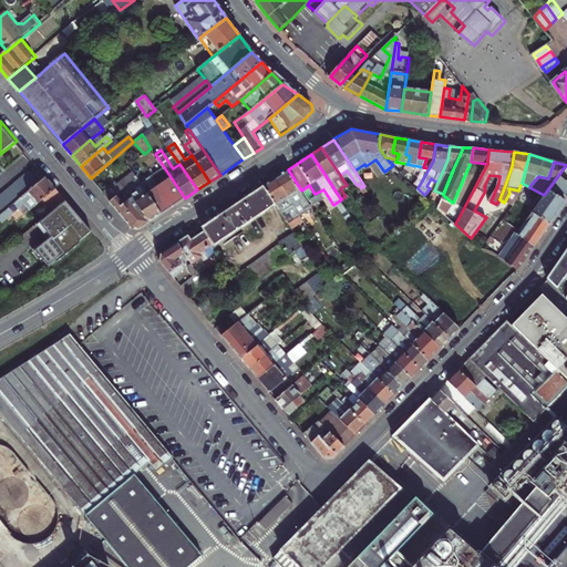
[(566,165),(544,195),(532,212),(549,225),(566,199),(566,165)]
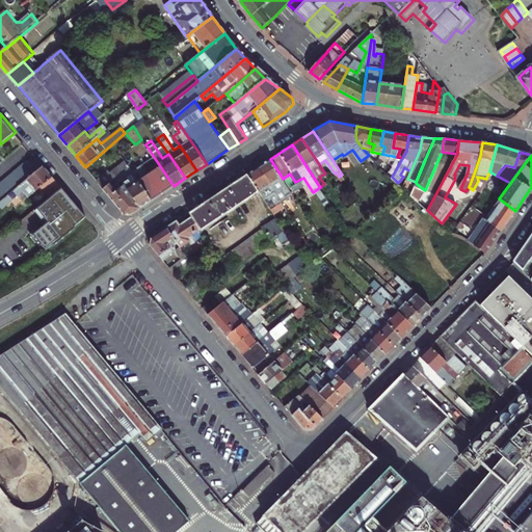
[(0,202),(4,200),(44,166),(35,157),(30,161),(29,159),(0,182),(0,202)]
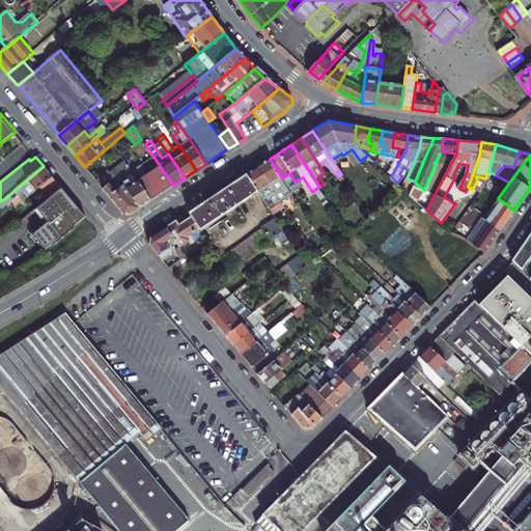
[(173,186),(154,157),(132,171),(151,200),(173,186)]
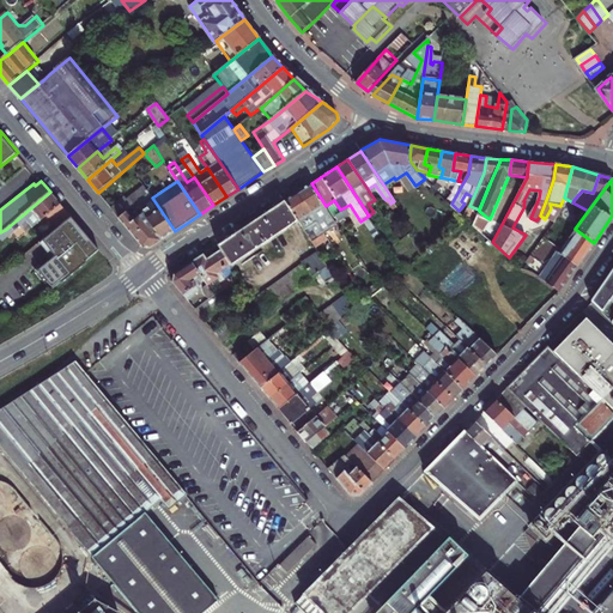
[(450,194),(437,181),(432,186),(448,200),(450,194)]
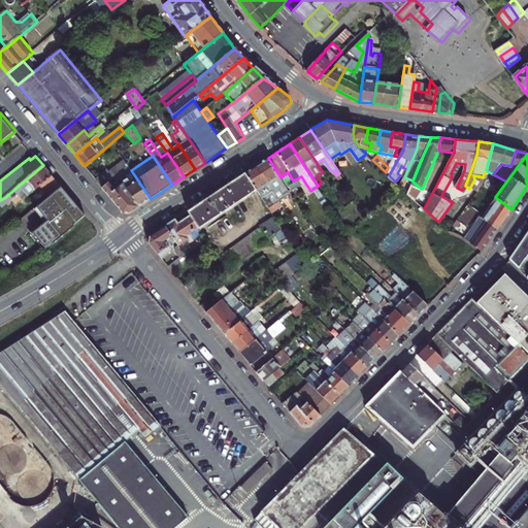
[(268,158),(256,165),(262,174),(264,173),(279,199),(291,192),(281,177),(268,158)]
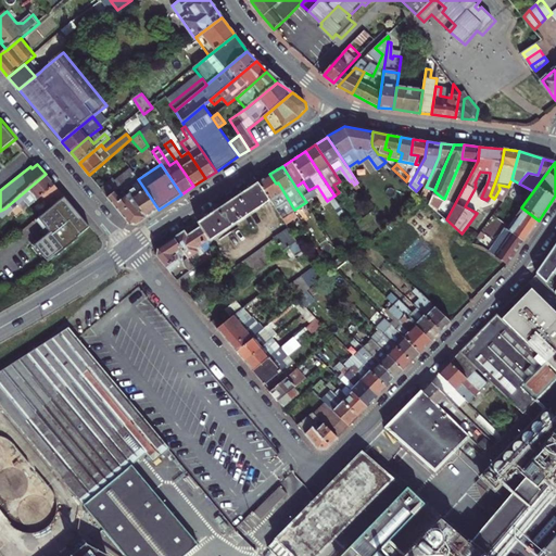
[(46,174),(4,209),(8,213),(25,200),(30,205),(37,200),(38,200),(55,185),(46,174)]
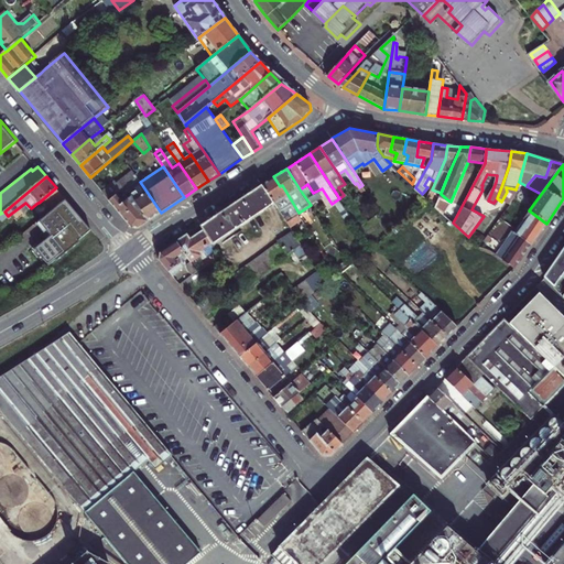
[(161,213),(140,182),(137,176),(127,185),(149,220),(161,213)]
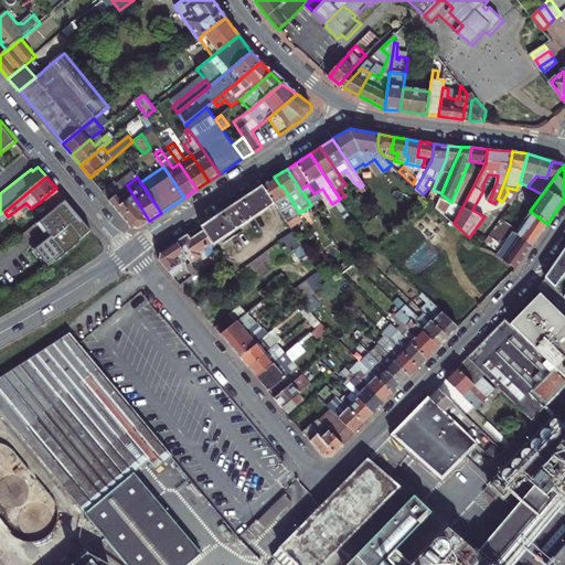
[(264,184),(276,202),(288,221),(299,213),(283,185),(280,187),(274,177),(264,184)]
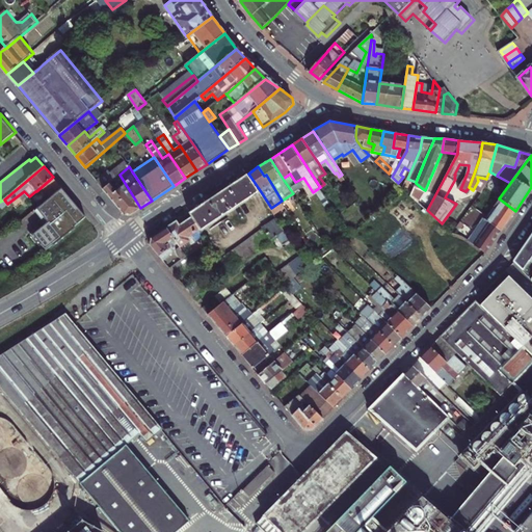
[(97,181),(103,188),(111,182),(116,178),(120,175),(113,167),(97,181)]
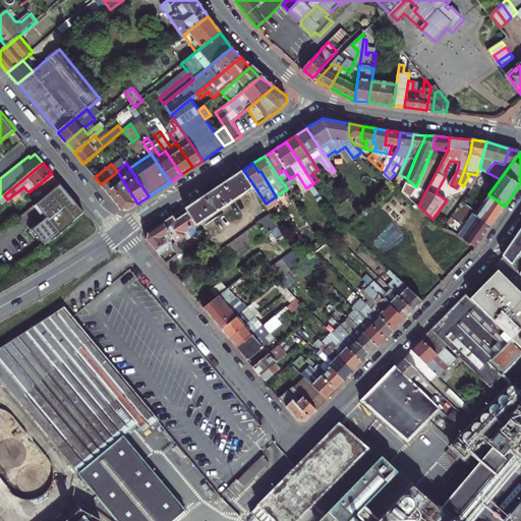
[(188,213),(196,225),(254,186),(243,170),(186,209),(188,213)]
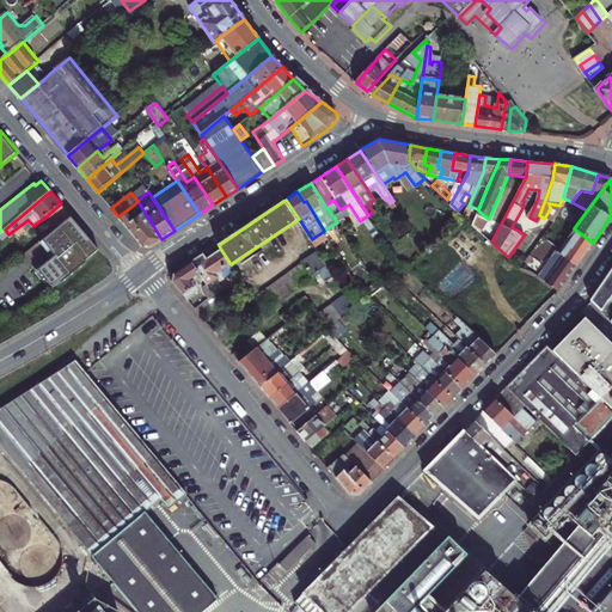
[(161,239),(138,201),(134,204),(140,213),(134,218),(128,209),(118,216),(144,245),(152,246),(161,239)]
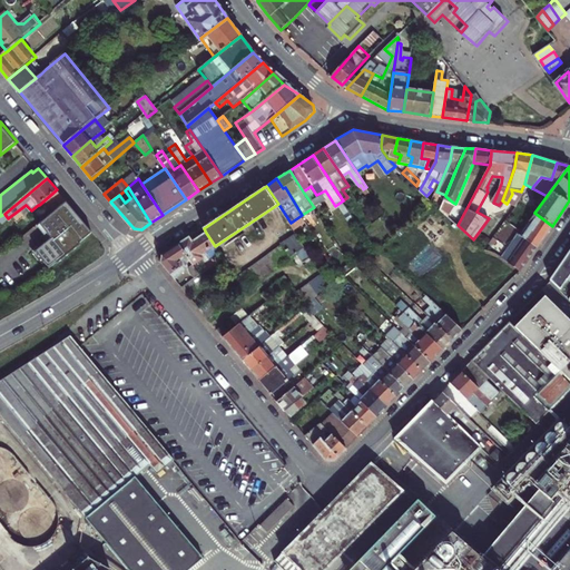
[(38,205),(48,216),(67,202),(57,189),(39,205),(38,205)]
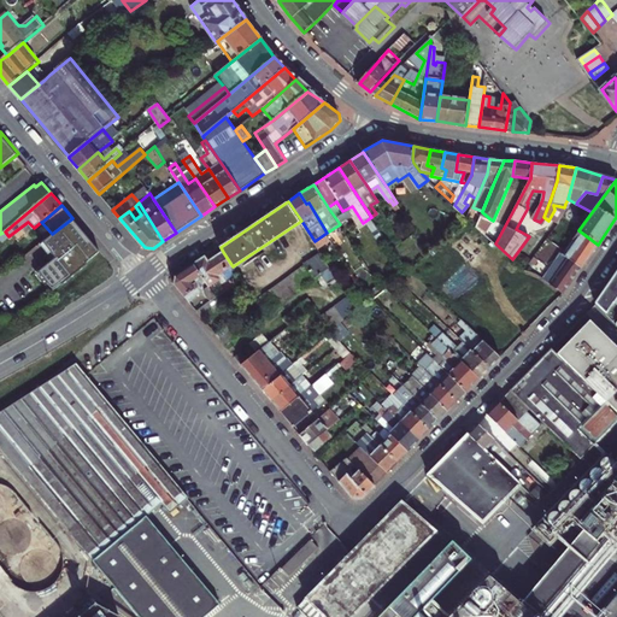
[(491,219),(482,212),(476,225),(485,233),(491,219)]
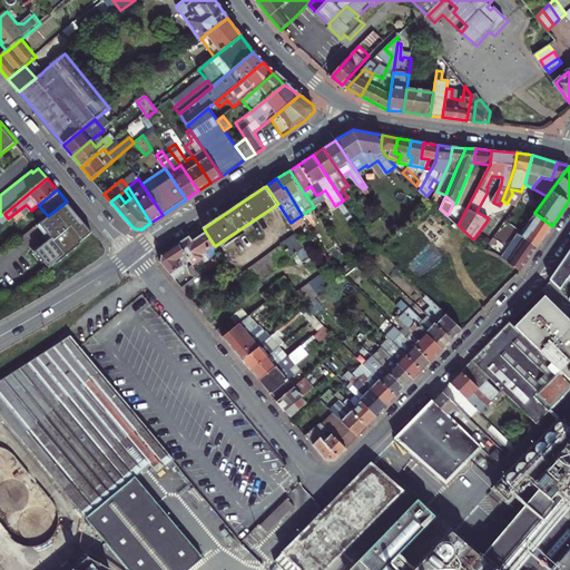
[(91,232),(67,202),(48,216),(37,226),(48,239),(36,249),(50,267),(91,232)]
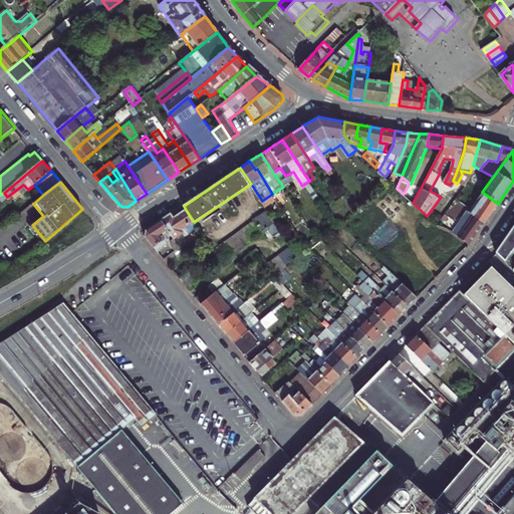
[(391,182),(387,186),(407,206),(411,201),(404,194),(397,188),(394,185),(391,182)]
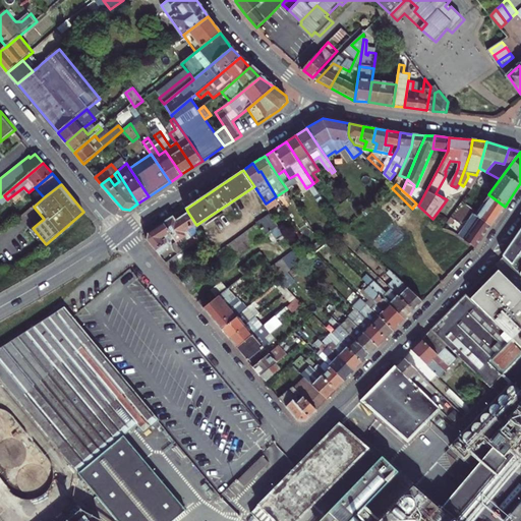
[(488,194),(474,215),(491,226),(505,207),(488,194)]
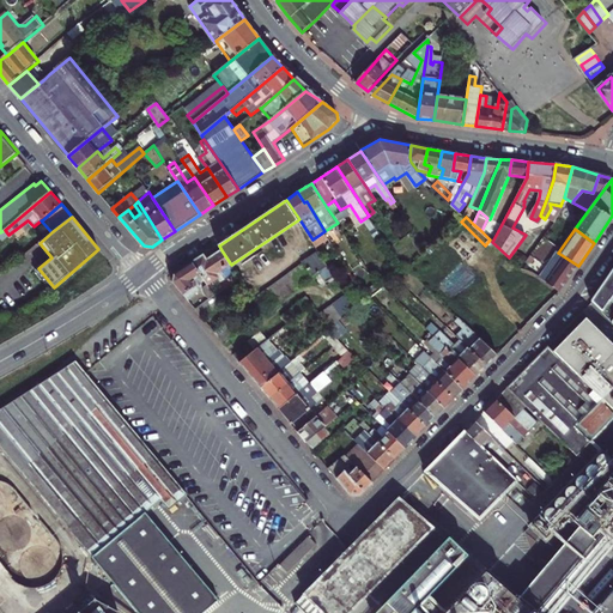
[(328,236),(325,231),(313,240),(316,244),(328,236)]
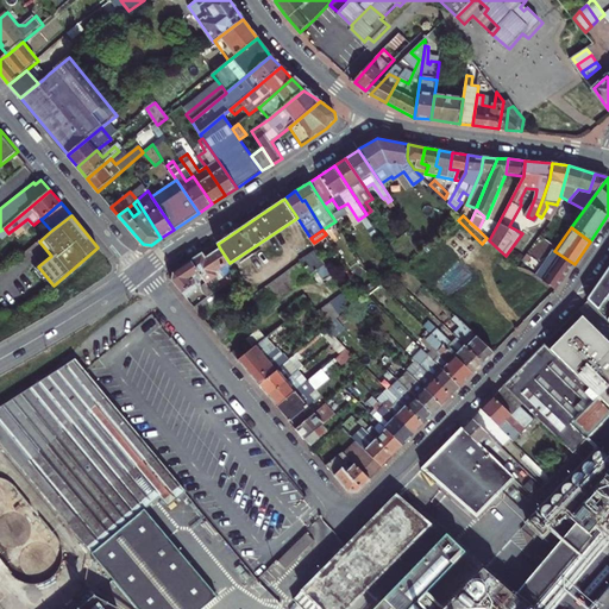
[(206,258),(203,253),(193,259),(207,282),(223,271),(226,277),(232,272),(236,276),(238,275),(230,263),(220,249),(206,258)]
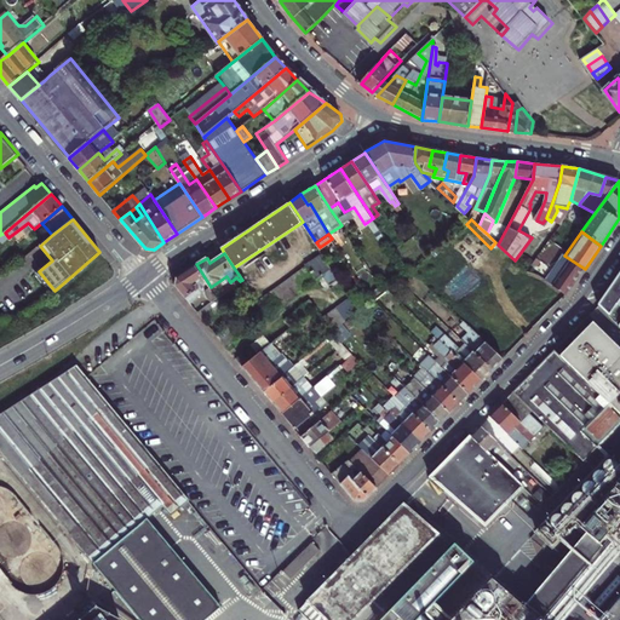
[(281,283),(274,288),(268,293),(262,297),(269,310),(276,306),(282,303),(290,298),(297,293),(303,288),(310,285),(317,280),(328,274),(334,269),(325,254),(308,265),(300,270),(294,275),(288,279),(281,283)]
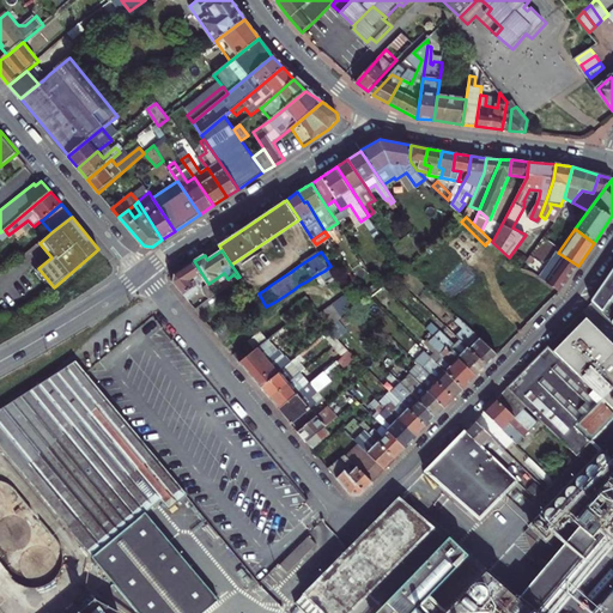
[(578,266),(558,253),(548,267),(551,269),(554,265),(558,268),(547,283),(559,292),(578,266)]
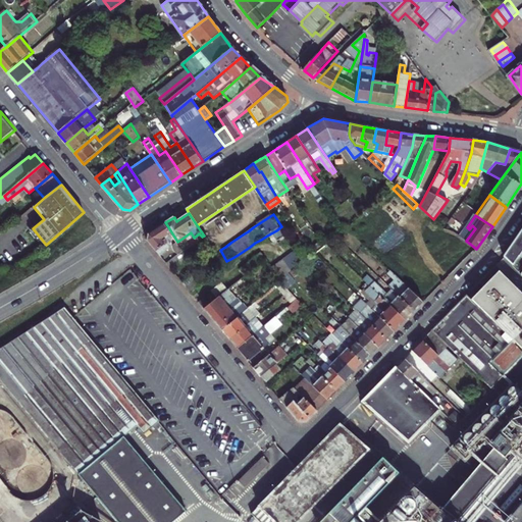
[(148,240),(159,254),(162,252),(160,249),(165,245),(167,247),(168,247),(170,247),(174,245),(176,251),(179,253),(167,263),(172,269),(188,257),(177,242),(165,222),(147,236),(148,240)]
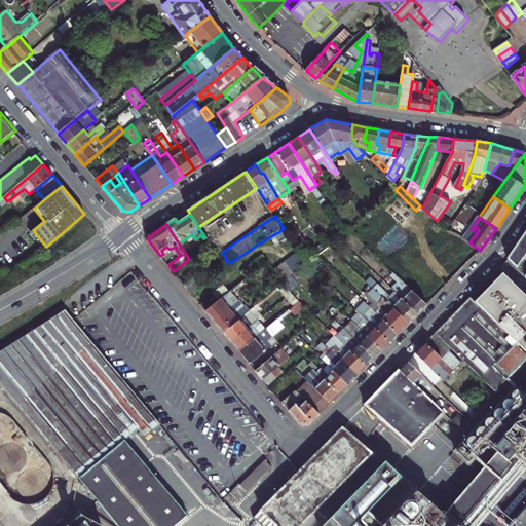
[(284,228),(278,232),(285,241),(290,237),(284,228)]
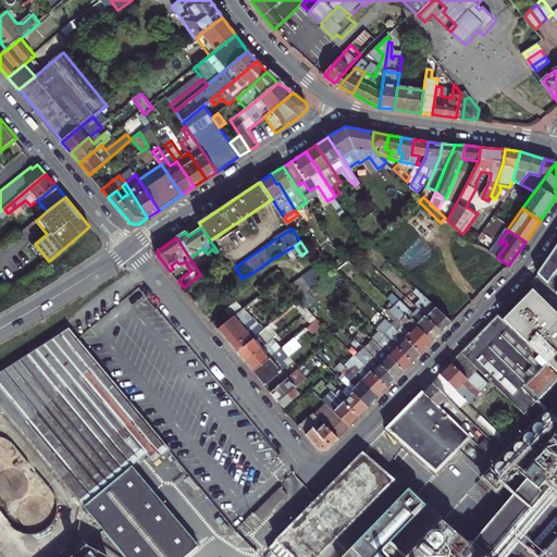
[(556,288),(555,293),(556,295),(556,243),(537,272),(536,273),(546,284),(554,273),(556,275),(556,288)]
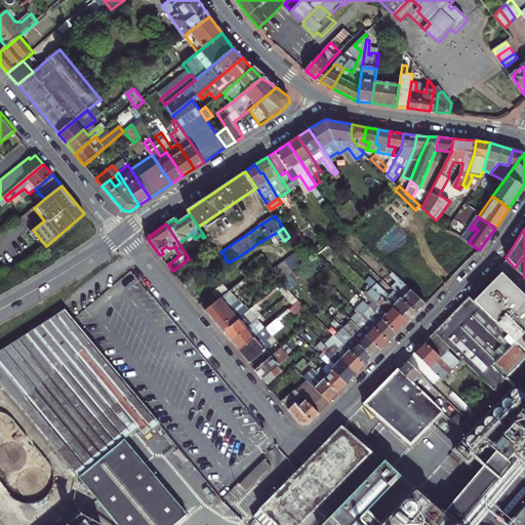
[(283,277),(305,263),(297,252),(276,267),(283,277)]
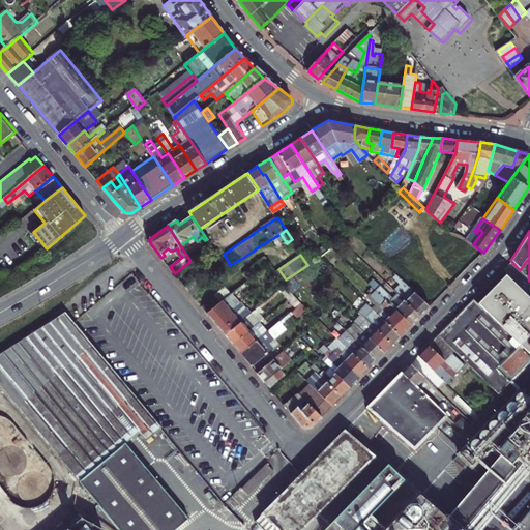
[(265,257),(248,269),(252,275),(269,262),(265,257)]
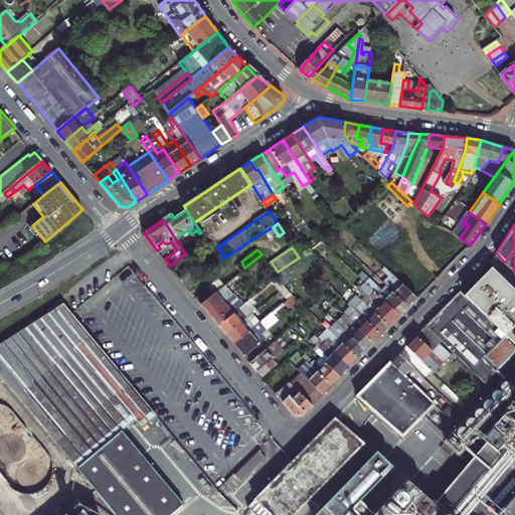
[(312,249),(302,256),(306,261),(315,252),(312,249)]
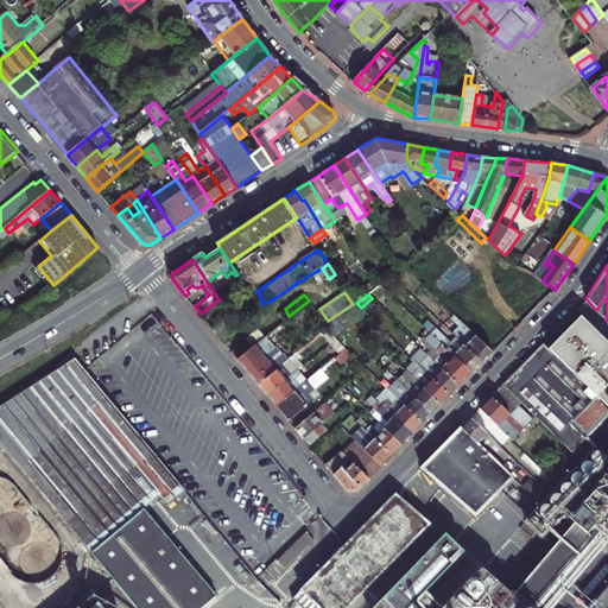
[(298,317),(295,312),(290,317),(267,335),(253,347),(239,359),(260,385),(289,360),(272,340),(298,317)]
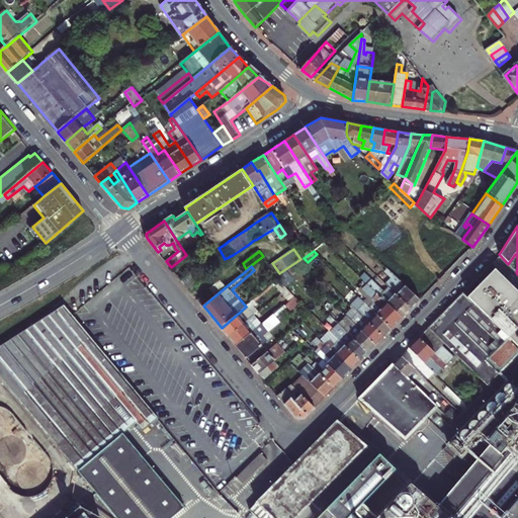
[(398,284),(392,289),(412,309),(421,300),(389,268),(385,272),(398,284)]
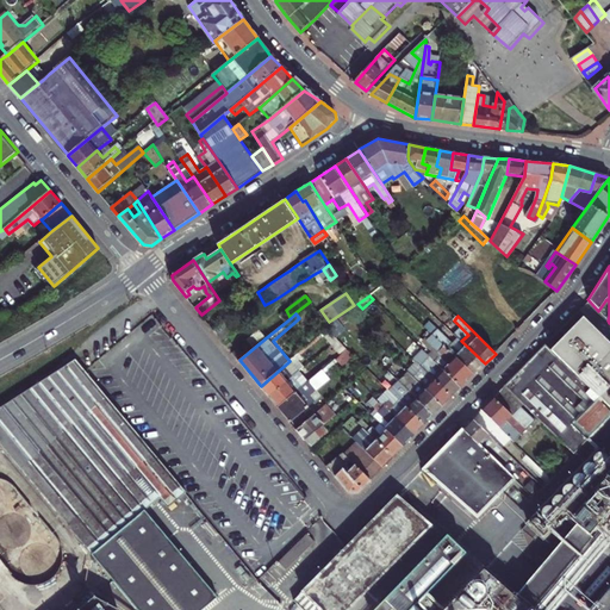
[(229,318),(215,330),(219,336),(234,324),(229,318)]
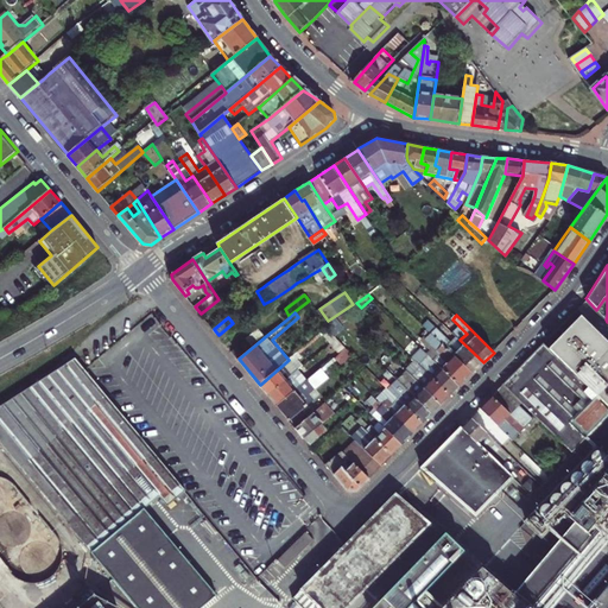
[(536,418),(571,453),(607,415),(607,343),(581,317),(548,349),(543,344),(502,386),(536,418)]
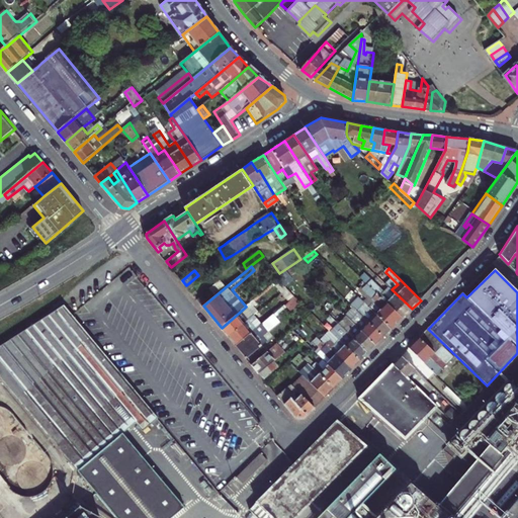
[(186,285),(190,290),(202,280),(198,275),(186,285)]
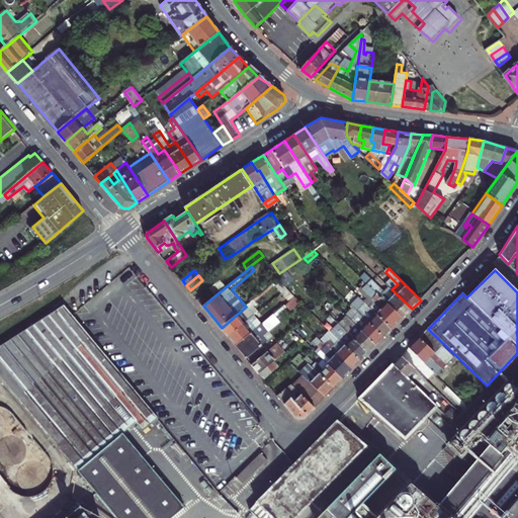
[(363,279),(364,280),(403,319),(412,309),(392,289),(390,287),(384,292),(367,275),(363,279)]
